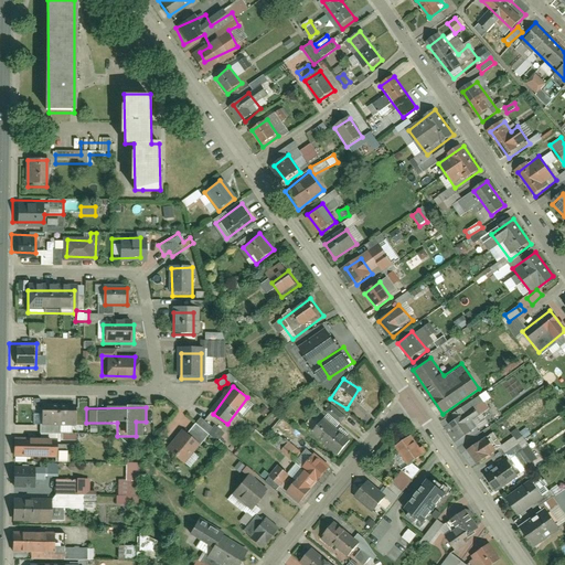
[(67,432),(67,408),(31,408),(31,437),(14,437),(14,455),(59,455),(59,432),(67,432)]
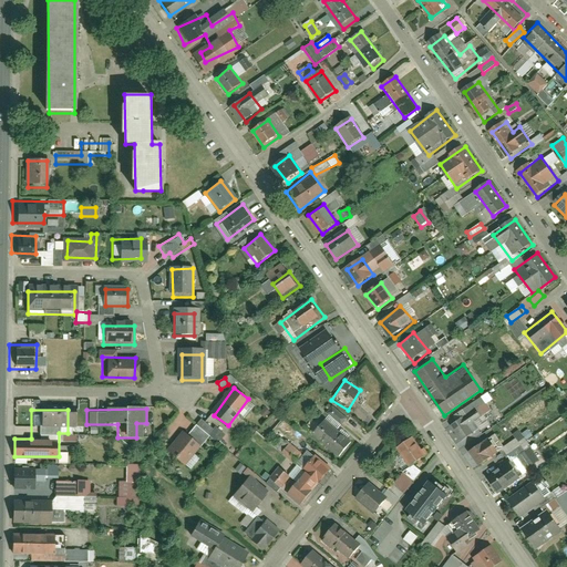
[(486,428),(475,412),(454,426),(465,442),(486,428)]
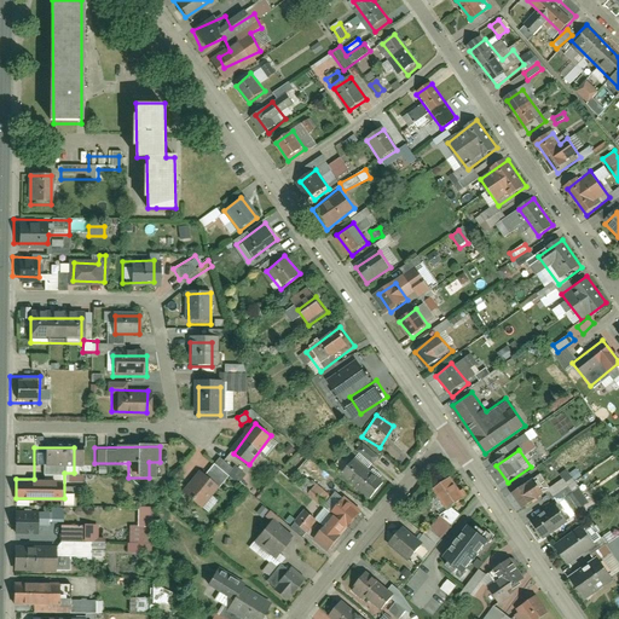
[(381,484),(350,458),(336,476),(368,501),(381,484)]
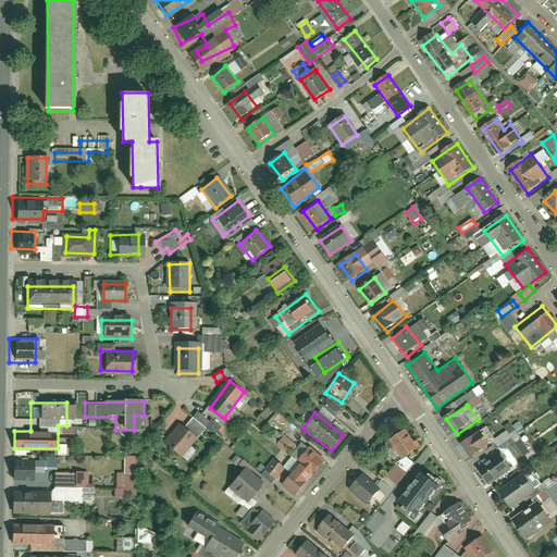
[(207,425),(197,417),(172,444),(193,461),(198,455),(189,446),(207,425)]
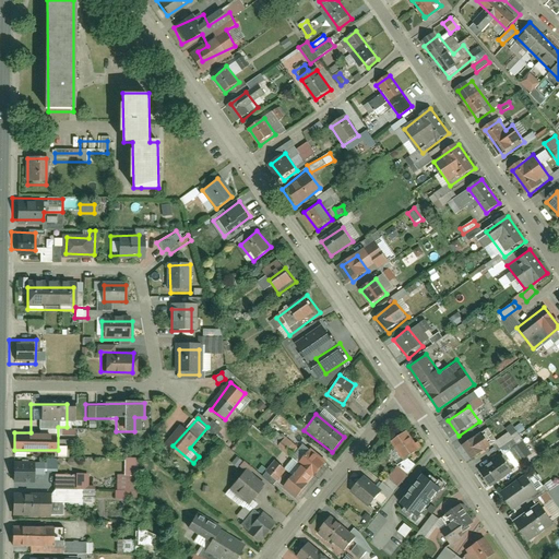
[(532,452),(514,427),(492,442),(501,454),(511,448),(521,460),(532,452)]
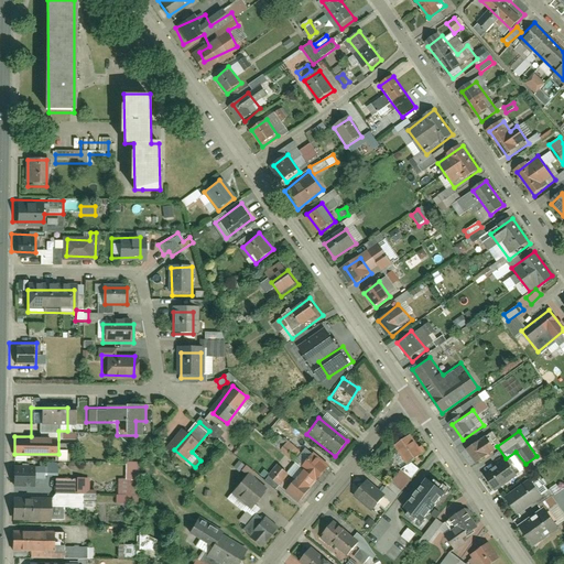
[(425,452),(407,433),(392,446),(411,465),(425,452)]
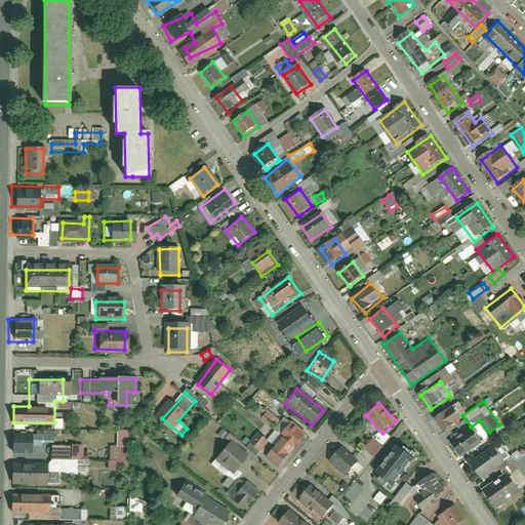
[(282,418),(267,406),(257,418),(273,431),(282,418)]
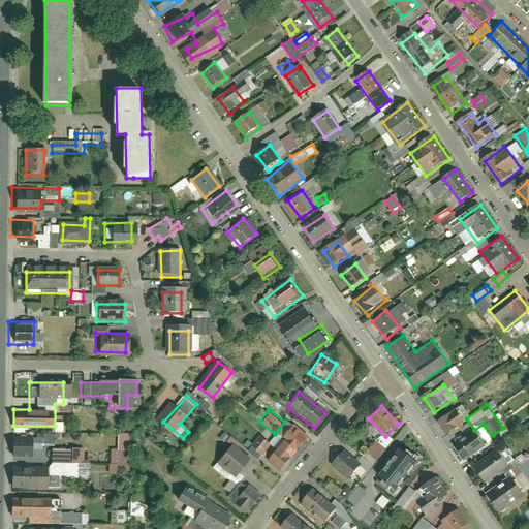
[(468,425),(457,409),(438,422),(450,438),(468,425)]
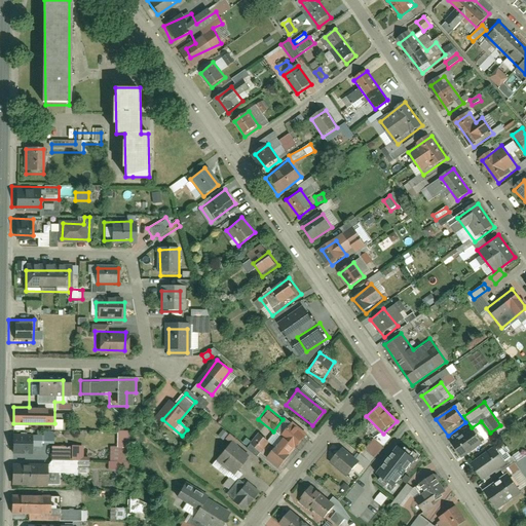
[(300,436),(289,425),(267,452),(278,462),(300,436)]
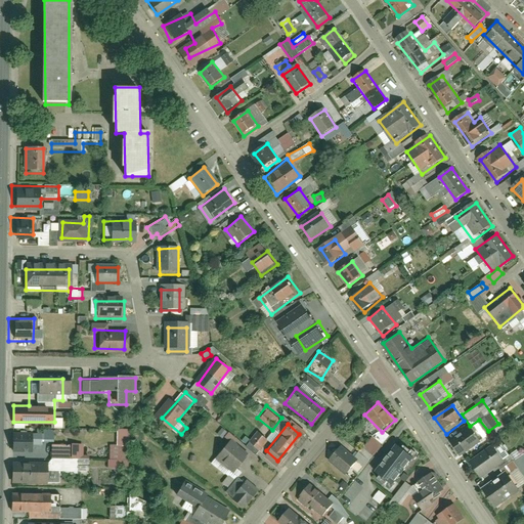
[(482,441),(471,427),(450,442),(462,456),(482,441)]
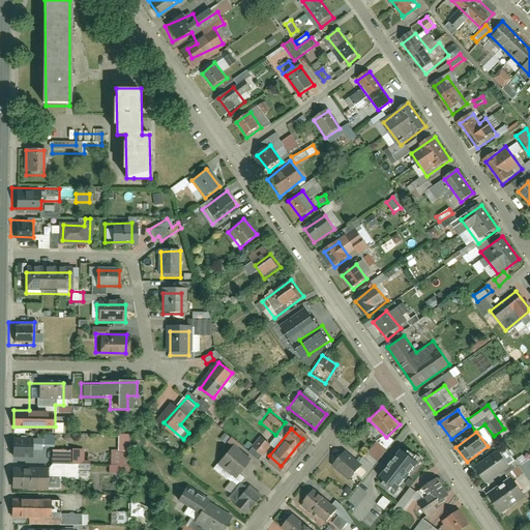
[(130,474),(129,434),(117,434),(117,449),(109,449),(109,474),(130,474)]
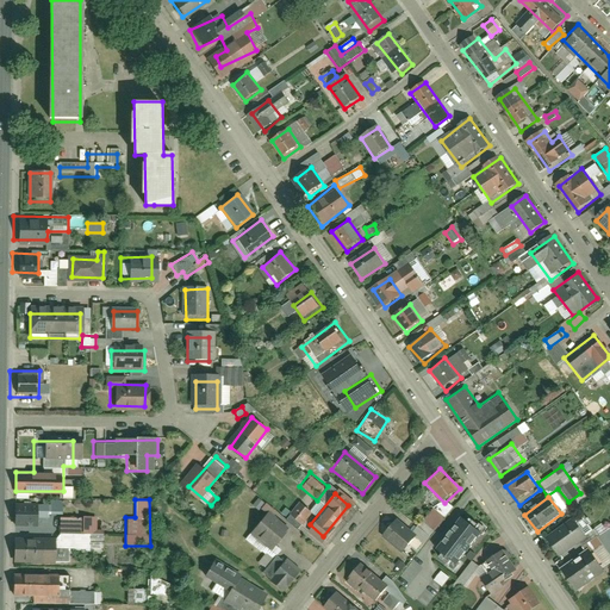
[(61,515),(61,500),(49,500),(49,515),(61,515)]
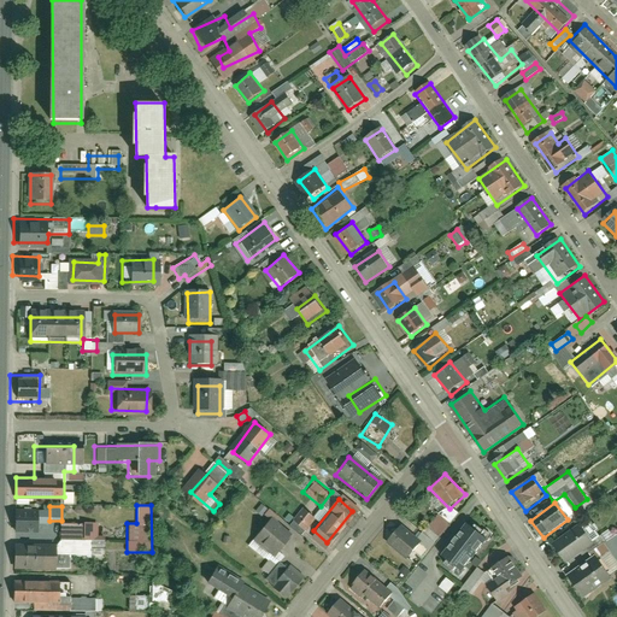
[(43,534),(43,513),(17,513),(17,534),(43,534)]
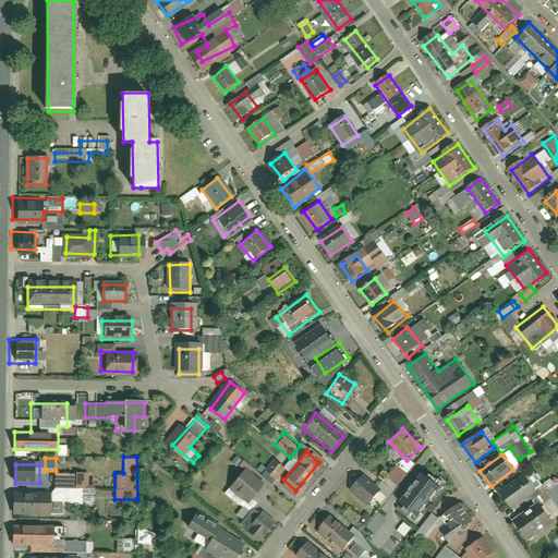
[(386,476),(392,481),(401,469),(395,464),(386,476)]
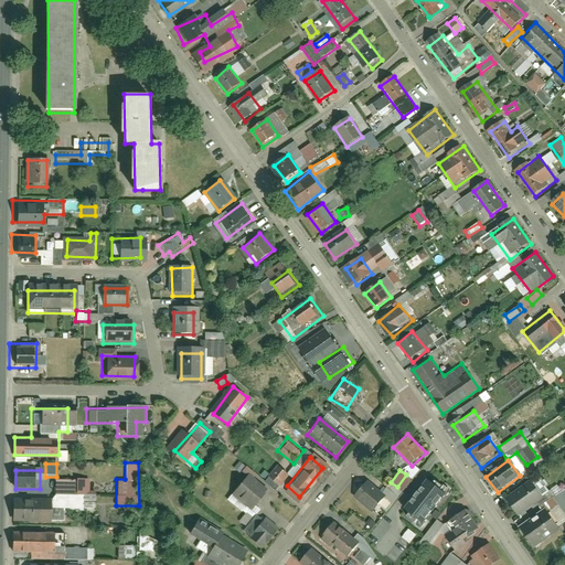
[(438,501),(451,489),(438,475),(425,487),(438,501)]
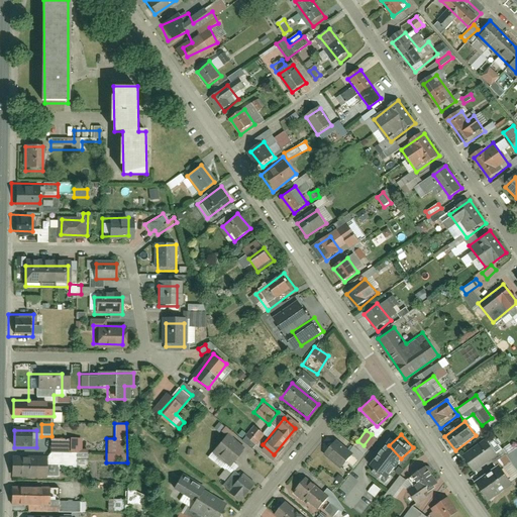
[(80,438),(53,438),(53,454),(80,454),(80,438)]
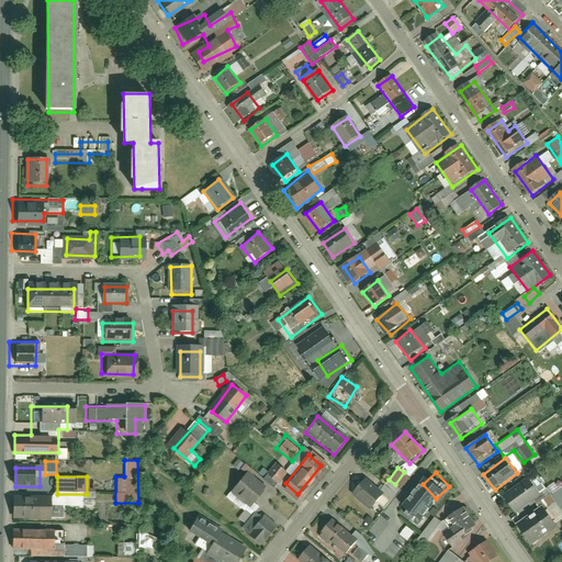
[(381,494),(363,480),(349,496),(367,510),(381,494)]
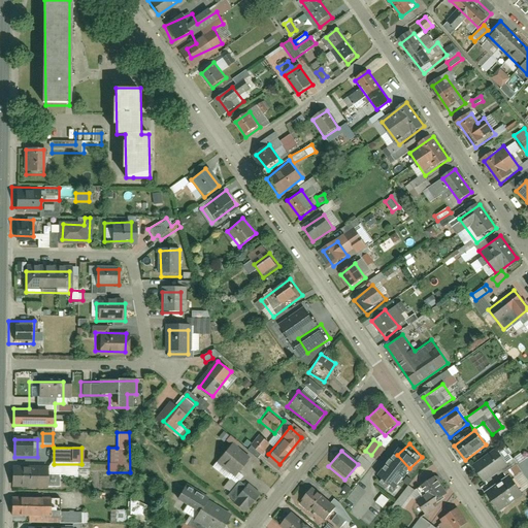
[(238,452),(227,464),(238,473),(250,461),(238,452)]
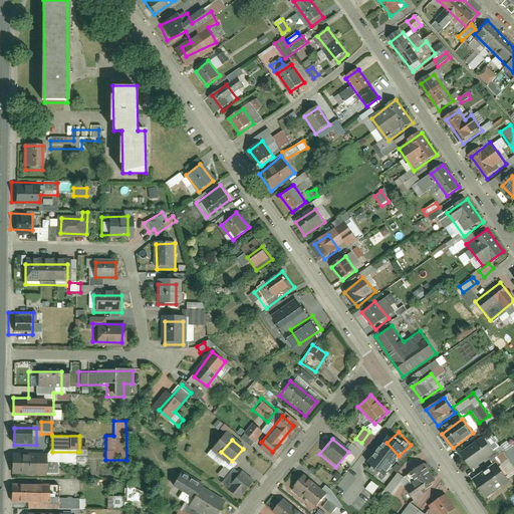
[(486,441),(465,455),(473,468),(495,455),(486,441)]
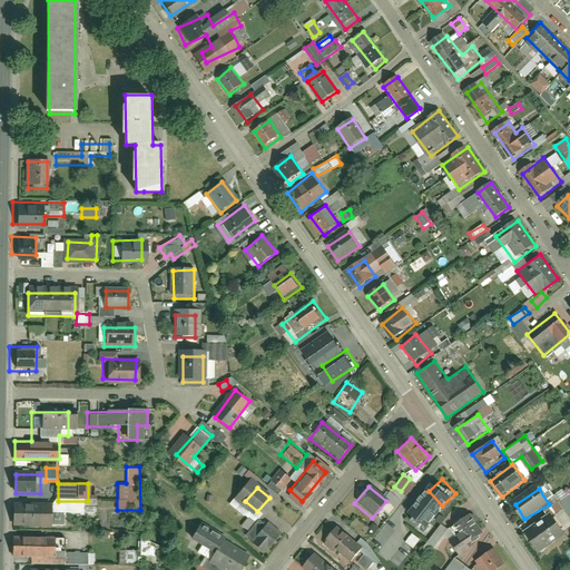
[(569,493),(560,501),(569,517),(569,493)]
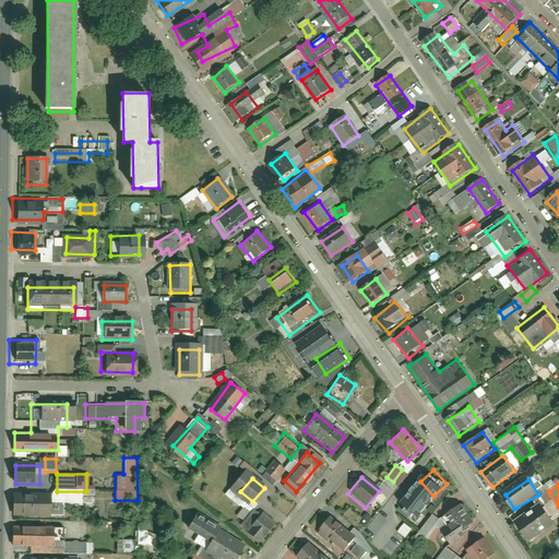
[(44,515),(44,495),(15,495),(15,515),(44,515)]
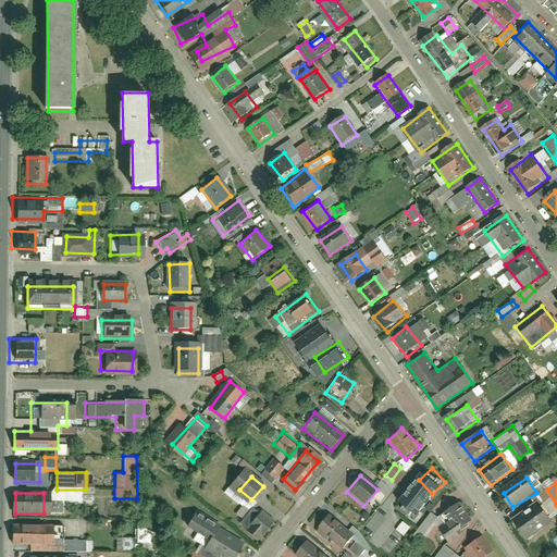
[(477,518),(460,493),(432,514),(416,504),(404,521),(432,541),(445,521),(454,534),(477,518)]
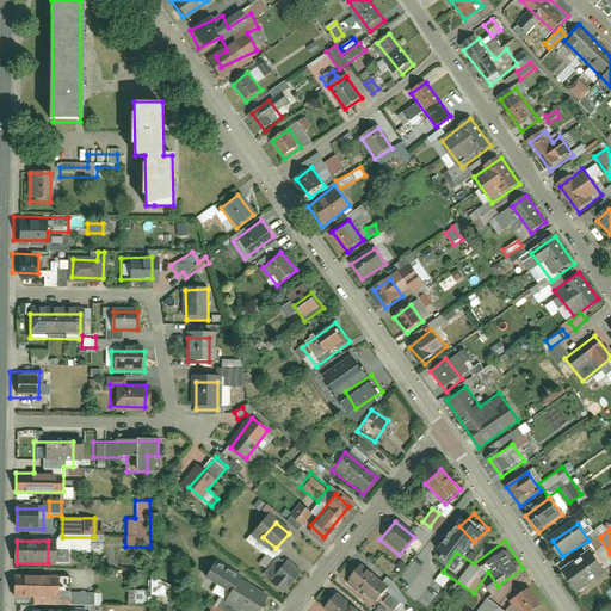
[(284,586),(302,567),(289,556),(272,575),(284,586)]
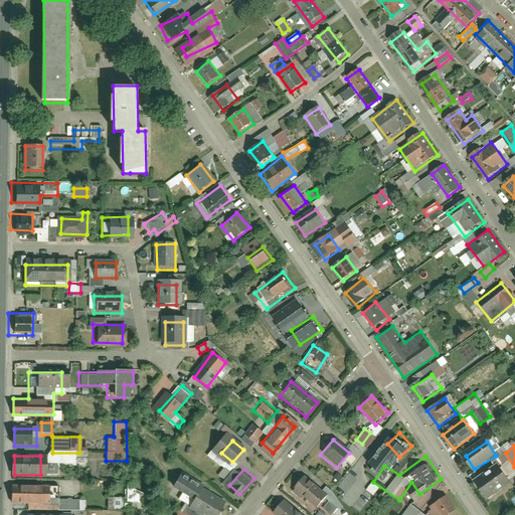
[(328,492),(302,472),(290,487),(316,508),(328,492)]
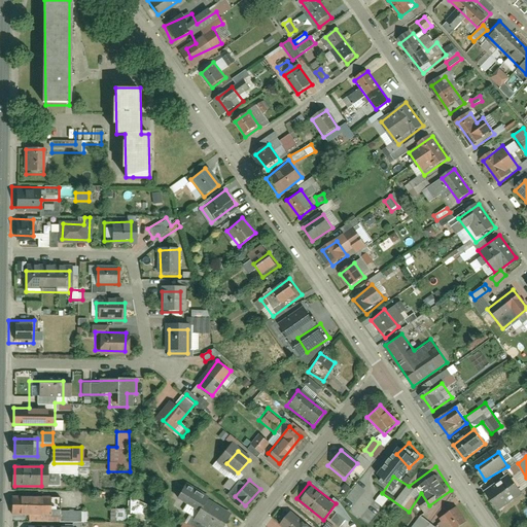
[(512,483),(490,494),(495,504),(518,494),(512,483)]
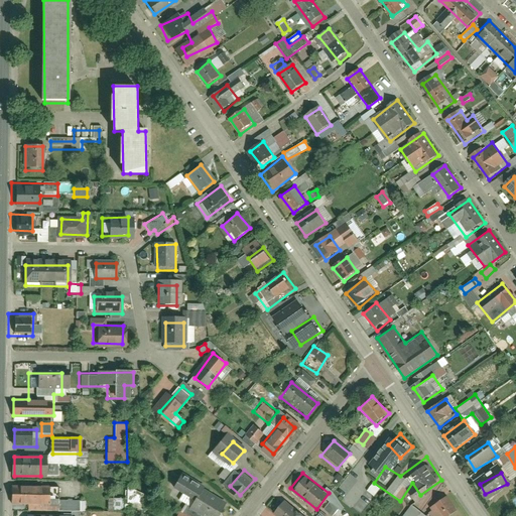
[(215,515),(223,505),(180,476),(175,485),(197,499),(191,506),(206,515),(215,515)]
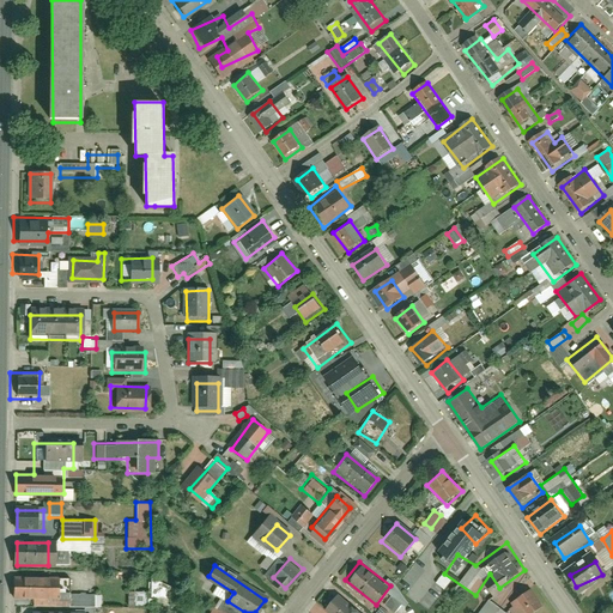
[(444,589),(451,581),(443,574),(436,583),(444,589)]
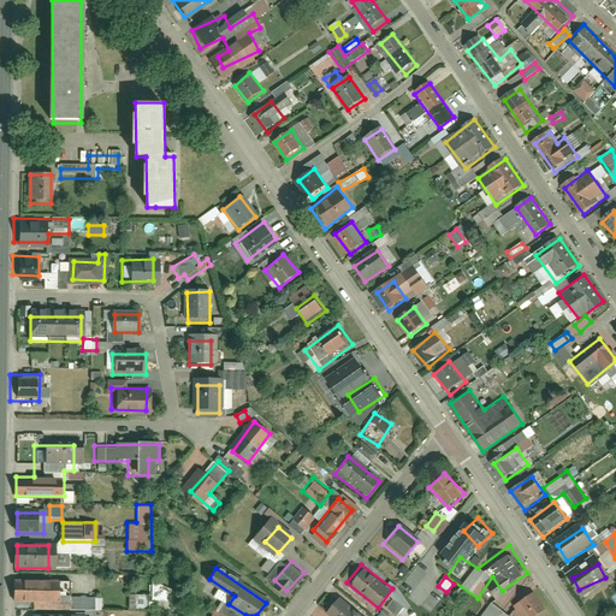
[(69,598),(69,580),(16,580),(16,603),(40,603),(40,615),(90,615),(90,598),(69,598)]
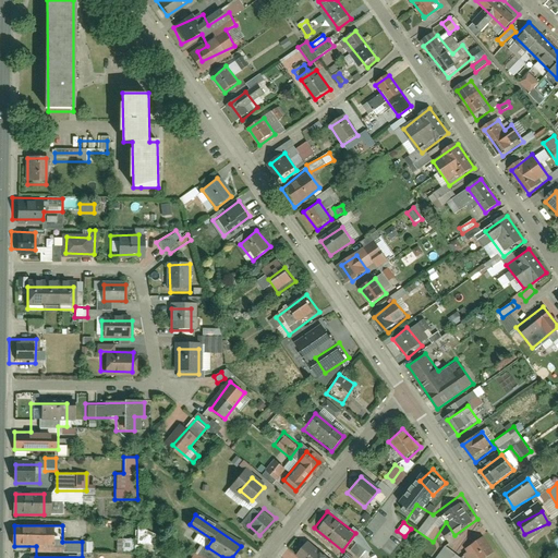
[(136,531),(136,544),(155,544),(155,531),(136,531)]
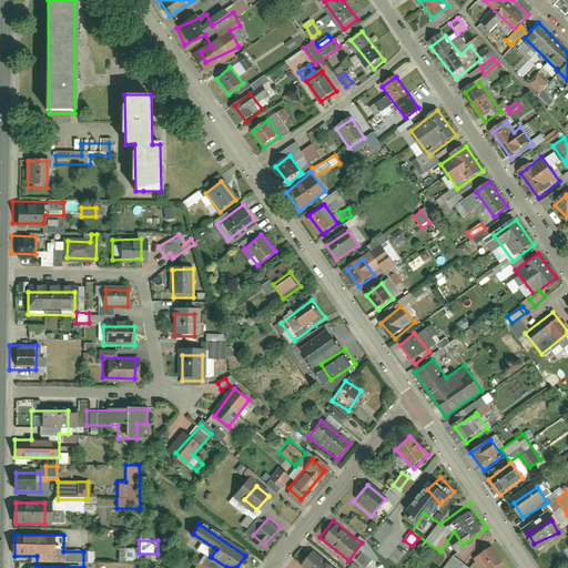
[(503,567),(510,563),(495,540),(480,550),(492,567),(503,567)]
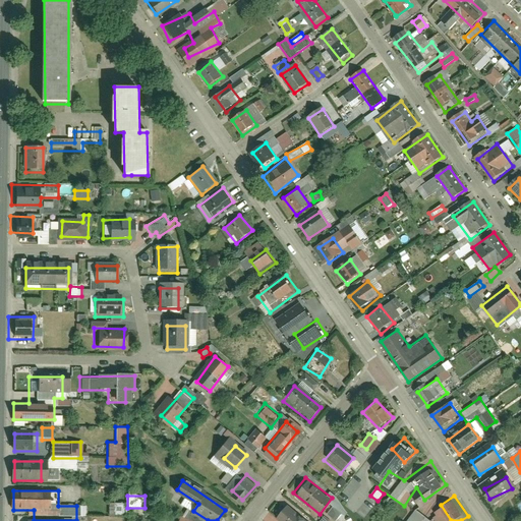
[(122,504),(109,504),(108,515),(122,515),(122,504)]
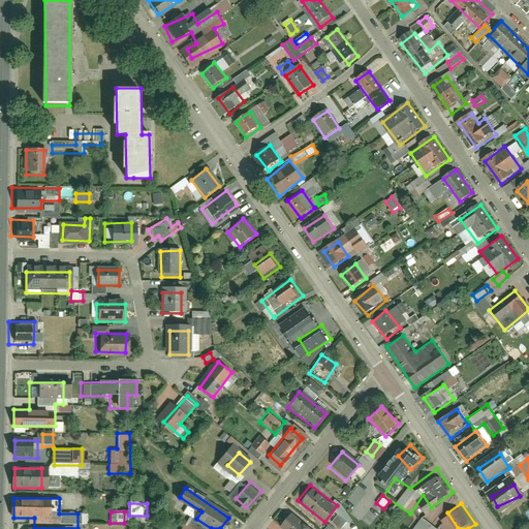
[(310,528),(288,514),(278,528),(279,528),(310,528)]
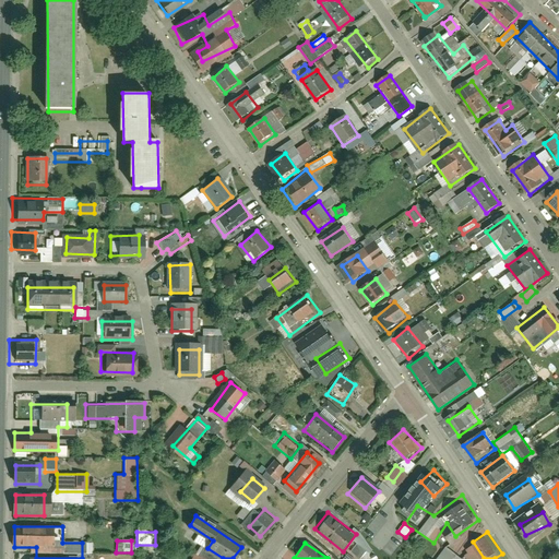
[(349,551),(358,558),(359,558),(367,551),(357,543),(349,551)]
